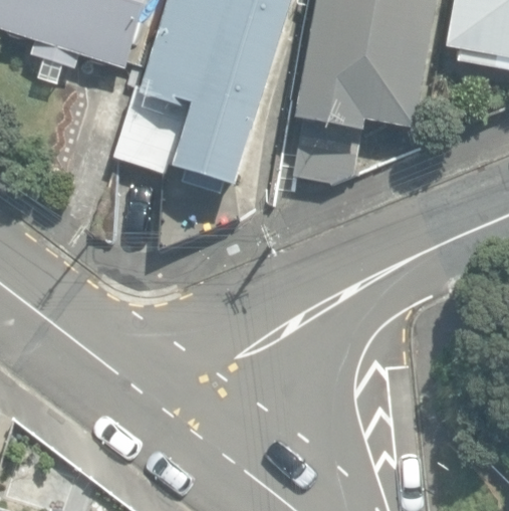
[(107,62),(123,66),(143,0),(0,0),(0,27),(3,28),(4,32),(6,36),(10,39),(14,40),(18,39),(22,38),(26,34),(33,37),(28,53),(72,66),(76,52),(84,55),(86,59),(89,62),(93,64),(98,65),(103,64),(107,62)]
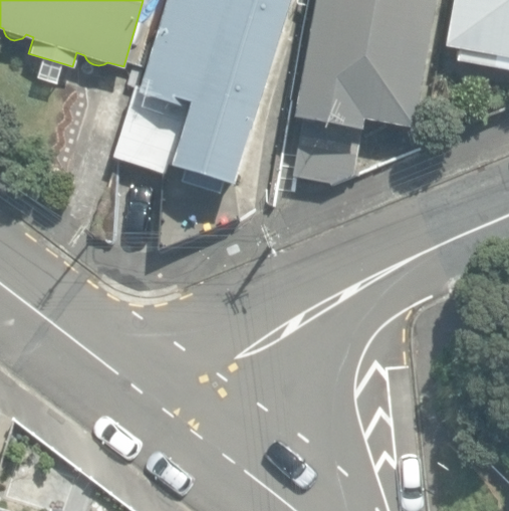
[(160,0),(113,151),(238,185),(295,0),(160,0)]
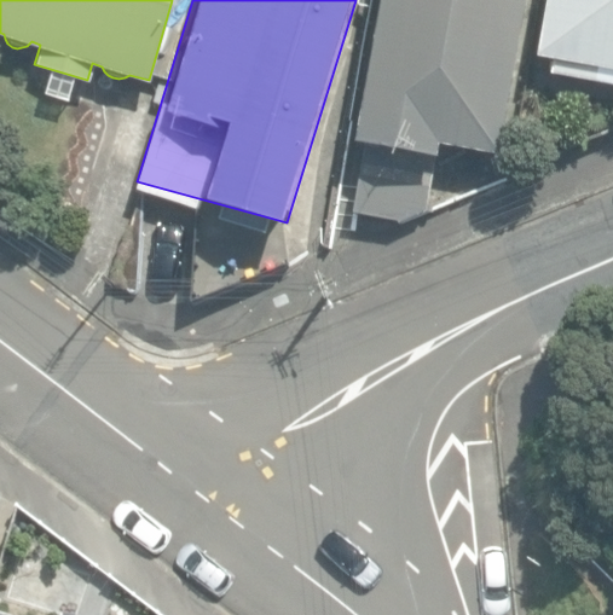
[(380,0),(356,141),(434,156),(437,143),(497,154),(524,0),(380,0)]
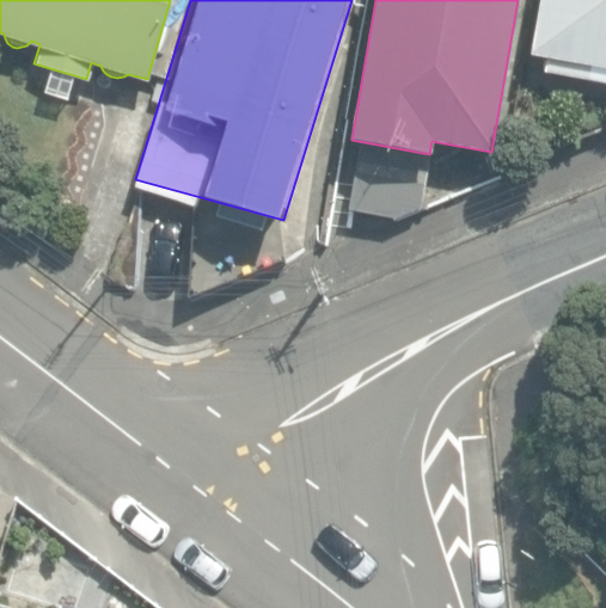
[(595,68),(605,69),(605,0),(542,0),(532,56),(544,59),(543,71),(593,79),(595,68)]
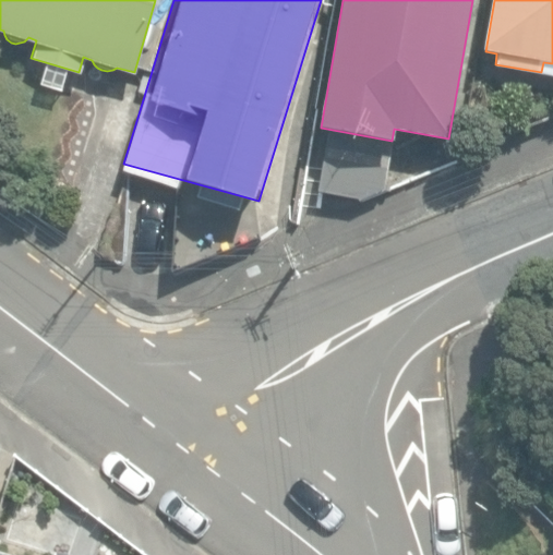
[(319,190),(356,198),(383,186),(389,143),(328,130),(319,190)]
